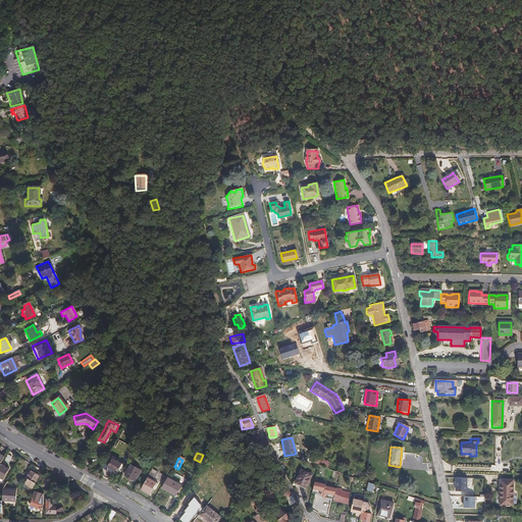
[(114,476),(121,465),(112,460),(105,471),(112,475),(114,476)]
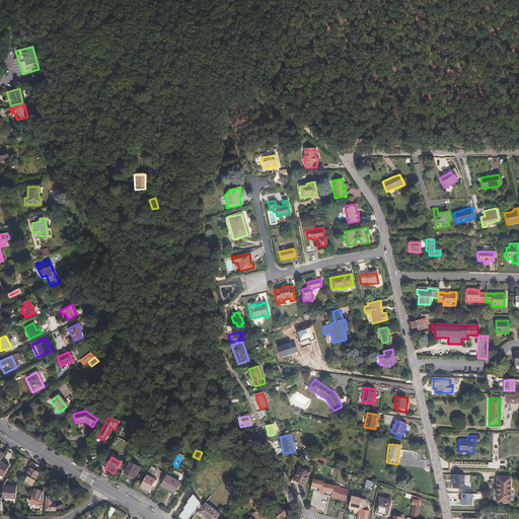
[(324,465),(327,459),(319,457),(317,462),(324,465)]
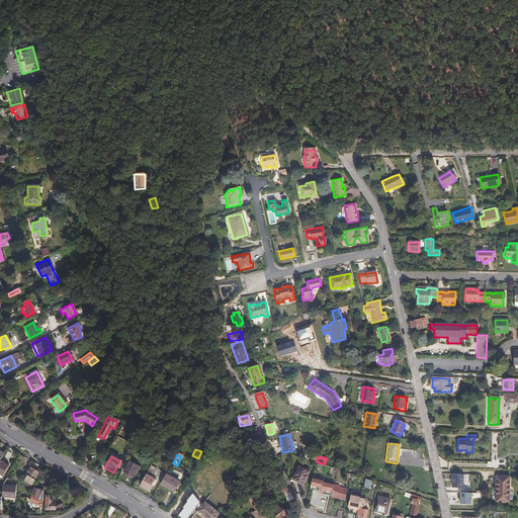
[(0,476),(3,478),(8,466),(7,465),(0,461),(0,476)]
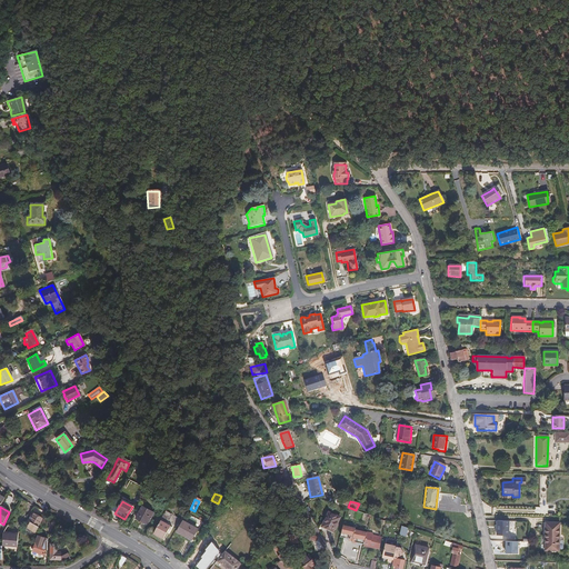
[(146,526),(153,513),(141,507),(139,511),(137,510),(136,513),(137,513),(135,519),(141,522),(146,526)]
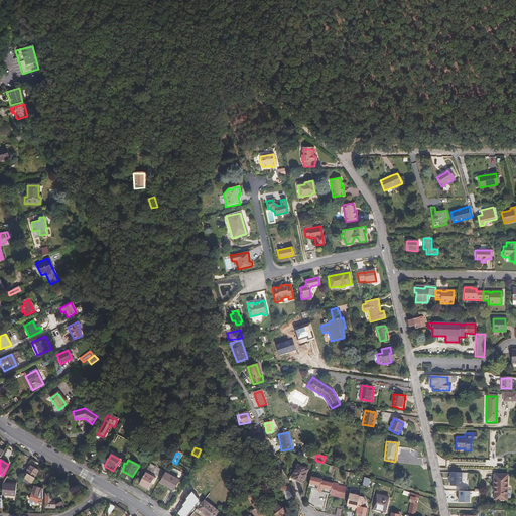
[(33,477),(38,469),(34,467),(33,468),(31,467),(28,465),(26,470),(27,470),(25,473),(33,477)]
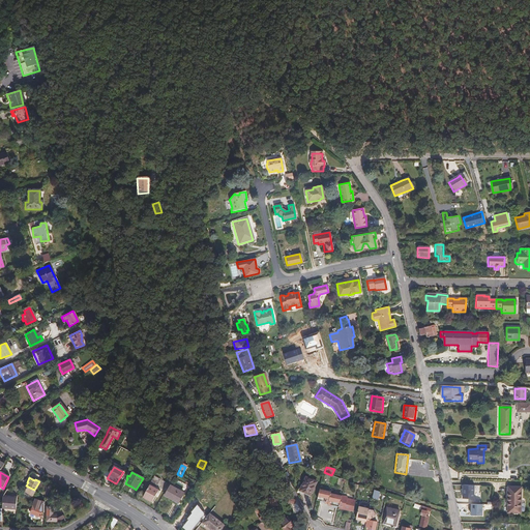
[(155,487),(158,480),(153,477),(149,483),(155,487)]
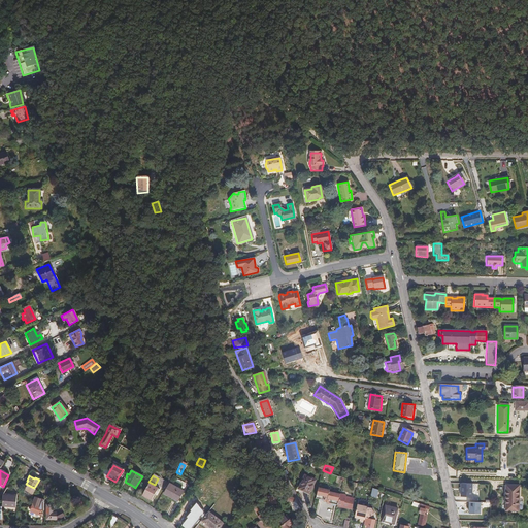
[(315,482),(305,476),(302,482),(298,490),(303,492),(308,495),(315,482)]
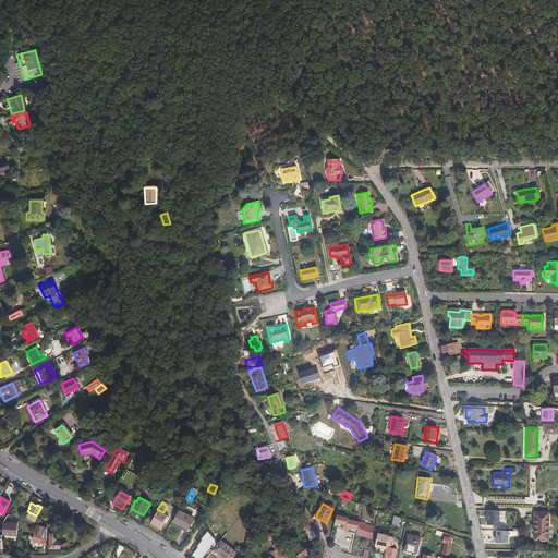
[(487,510),(487,524),(500,524),(500,510),(487,510)]
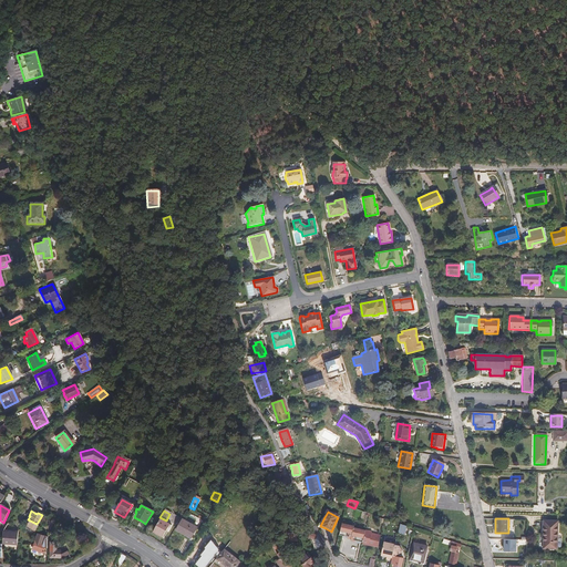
[(33,532),(37,524),(28,519),(24,526),(33,532)]
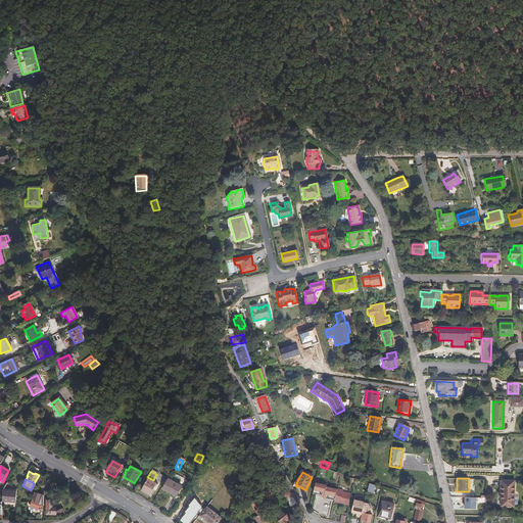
[(149,496),(156,484),(147,479),(140,491),(146,494),(149,496)]
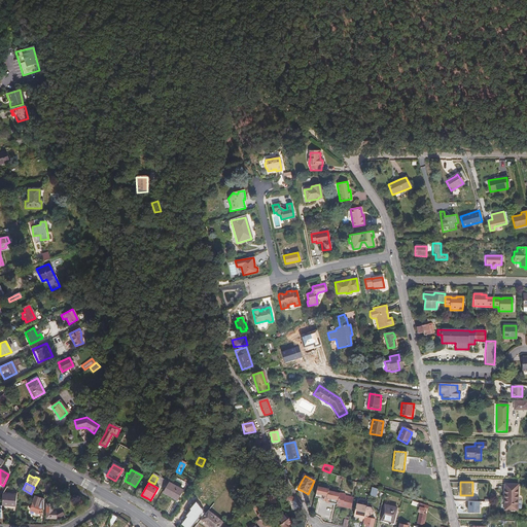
[(176,500),(181,490),(168,483),(163,493),(173,499),(176,500)]
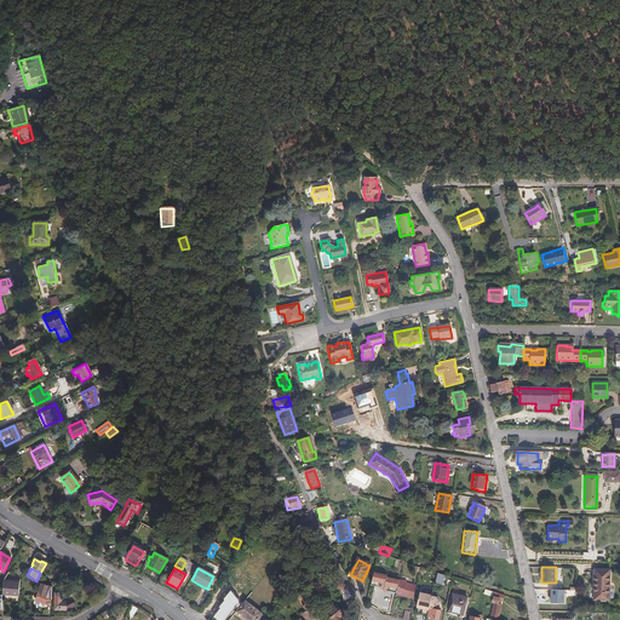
[(607,600),(608,570),(593,570),(593,585),(592,600),(607,600)]
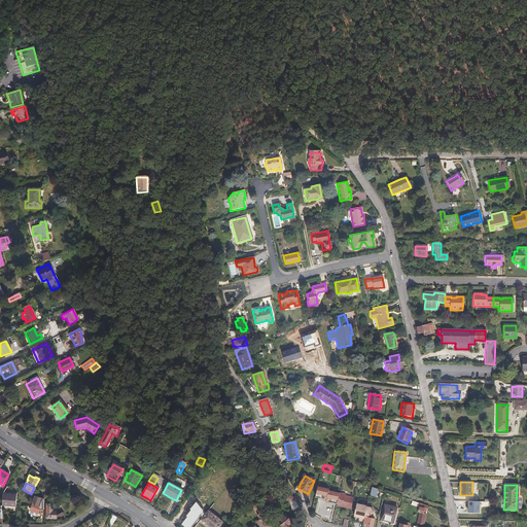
[(331,505),(336,506),(339,494),(327,491),(327,490),(316,488),(314,498),(325,500),(325,502),(331,503),(331,505)]
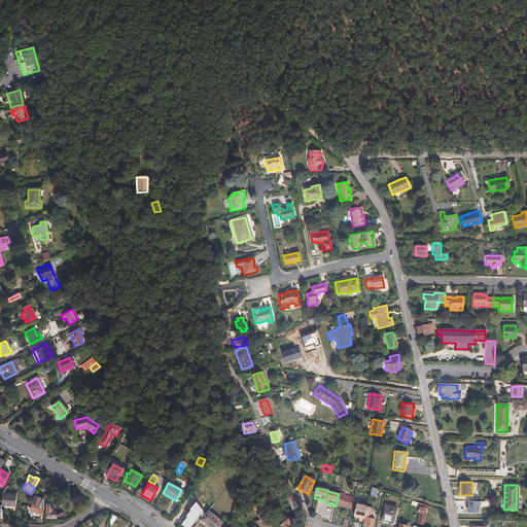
[(383,494),(384,491),(375,488),(373,495),(379,497),(380,493),(383,494)]
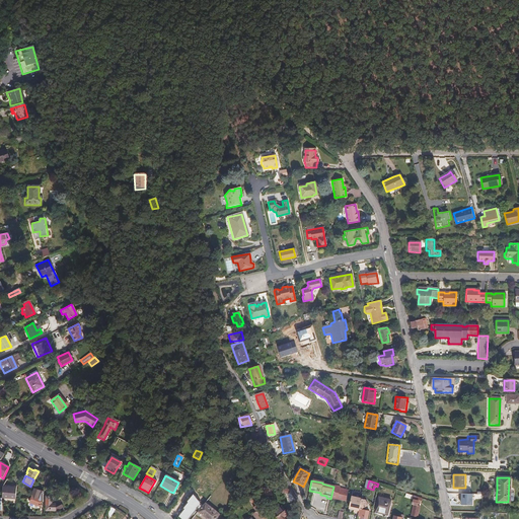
[(1,498),(14,499),(15,488),(12,488),(1,487),(1,498)]
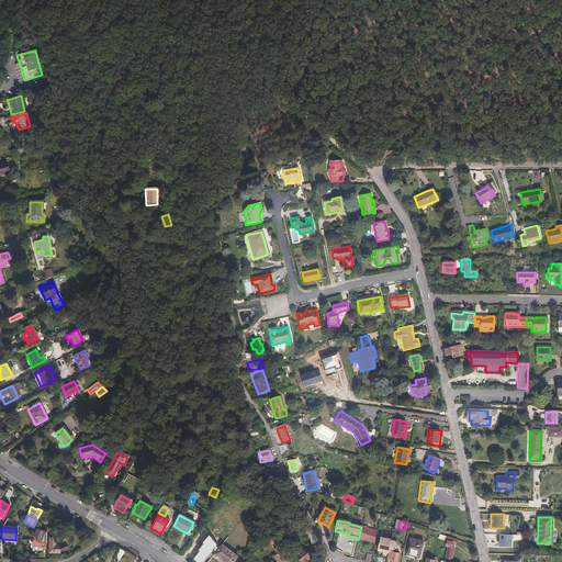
[(372,543),(374,531),(368,530),(368,528),(361,527),(358,540),(372,543)]
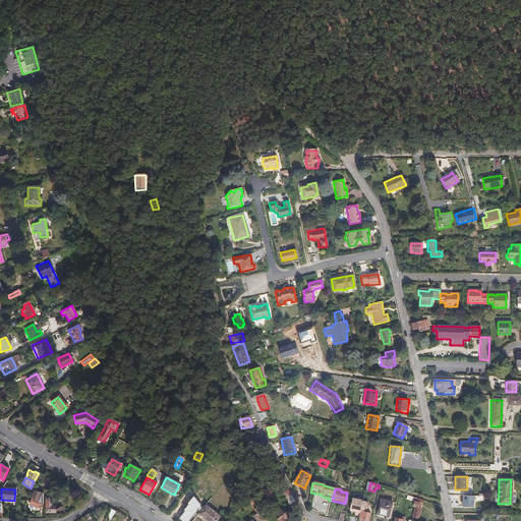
[(41,503),(42,503),(43,495),(44,493),(41,491),(40,491),(39,493),(34,490),(33,493),(30,505),(40,507),(41,503)]
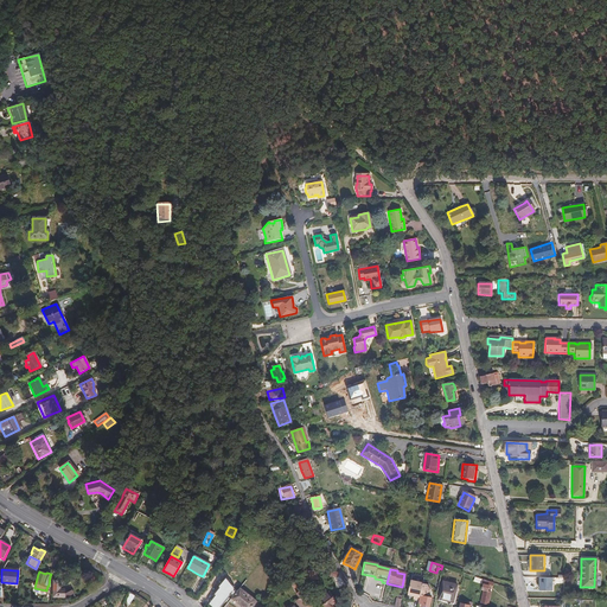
[(299,586),(308,585),(308,582),(305,583),(305,580),(308,580),(308,575),(305,575),(304,572),(296,573),(299,586)]
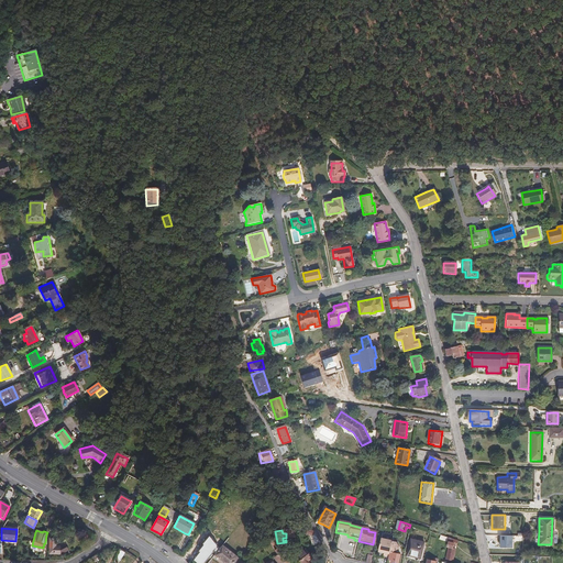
[(500,534),(500,547),(514,548),(514,534),(500,534)]
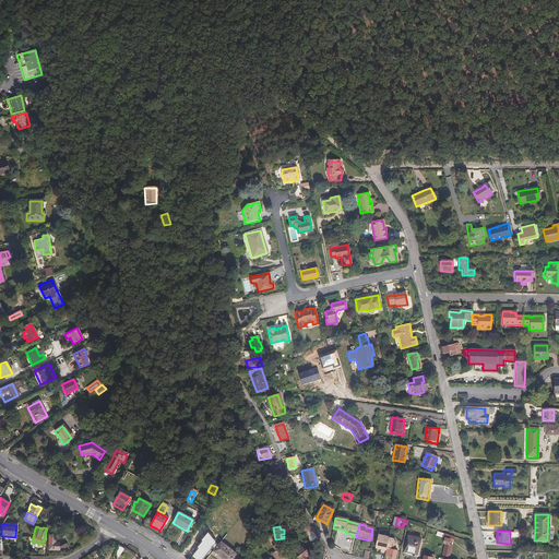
[(224,558),(229,558),(235,552),(211,534),(205,542),(209,545),(214,549),(213,550),(216,552),(224,558)]
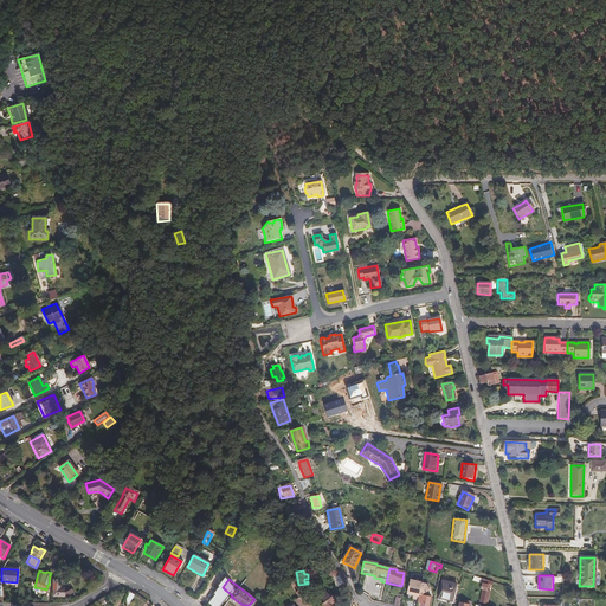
[(491,585),(492,582),(482,579),(481,584),(479,588),(481,588),(481,590),(483,591),(479,604),(487,605),(489,592),(487,591),(488,587),(488,585),(491,585)]
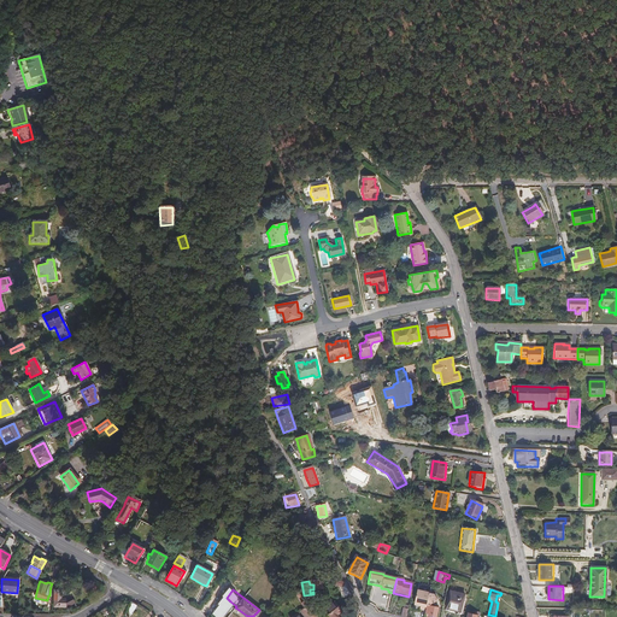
[(74,603),(70,597),(65,599),(60,598),(60,591),(57,591),(53,591),(53,606),(65,606),(74,603)]
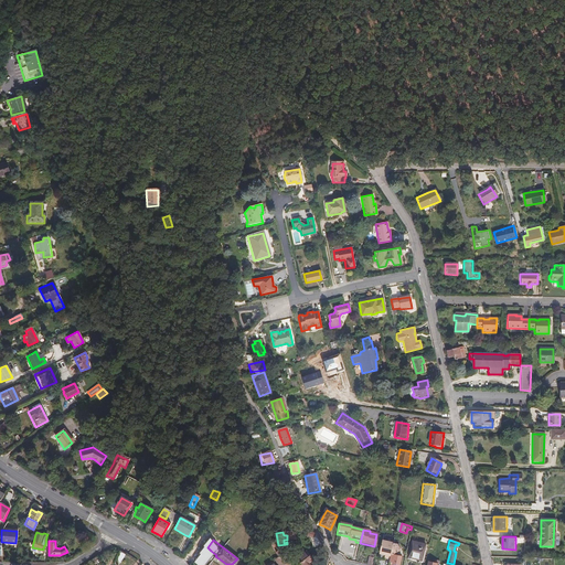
[(393,543),(382,541),(379,553),(384,554),(384,557),(385,557),(388,558),(393,543)]
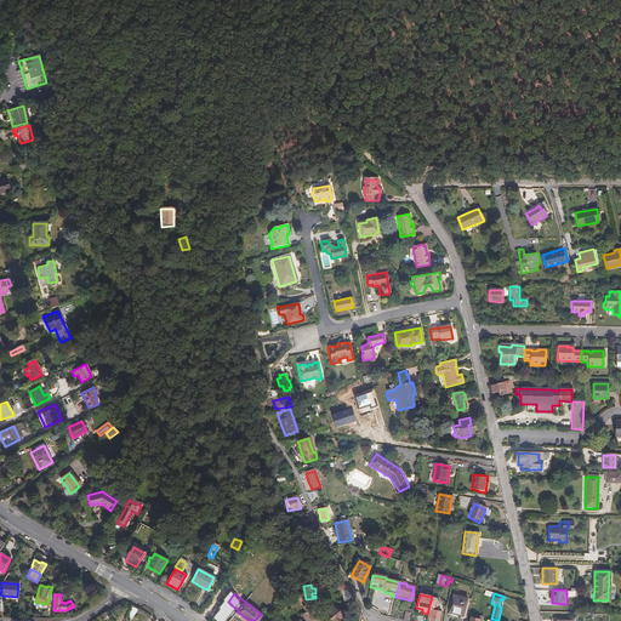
[(460,619),(462,619),(463,615),(467,598),(454,596),(449,613),(448,616),(460,619)]
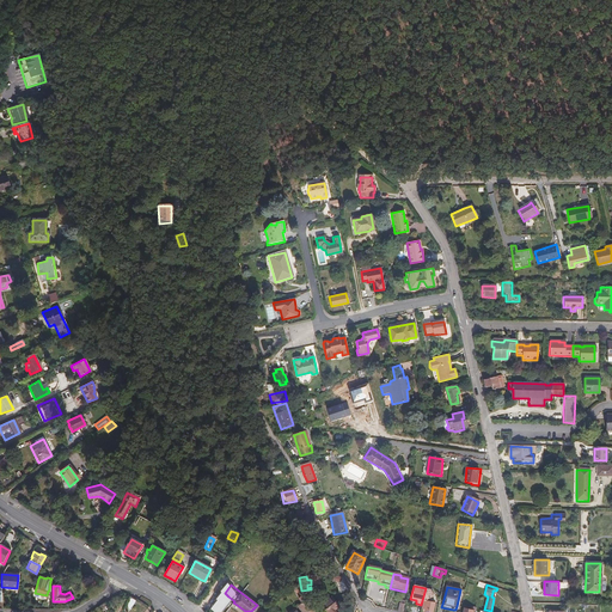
[(424,607),(424,609),(424,611),(428,611),(430,611),(432,611),(434,603),(429,601),(429,600),(428,599),(432,597),(430,595),(432,594),(430,589),(426,588),(421,605),(421,606),(424,607)]
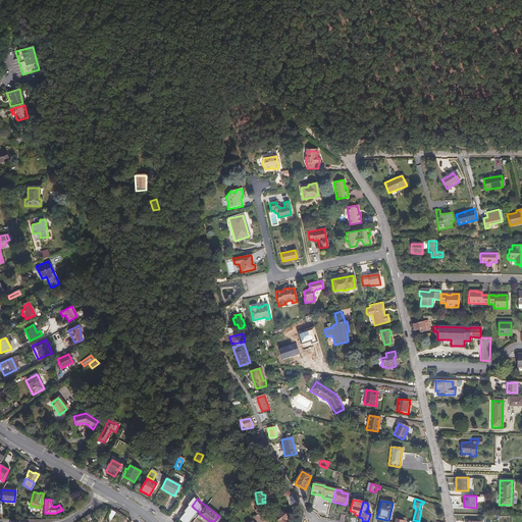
[(256,507),(254,508),(255,510),(256,511),(255,512),(257,516),(253,518),(255,521),(263,521),(266,520),(256,507)]
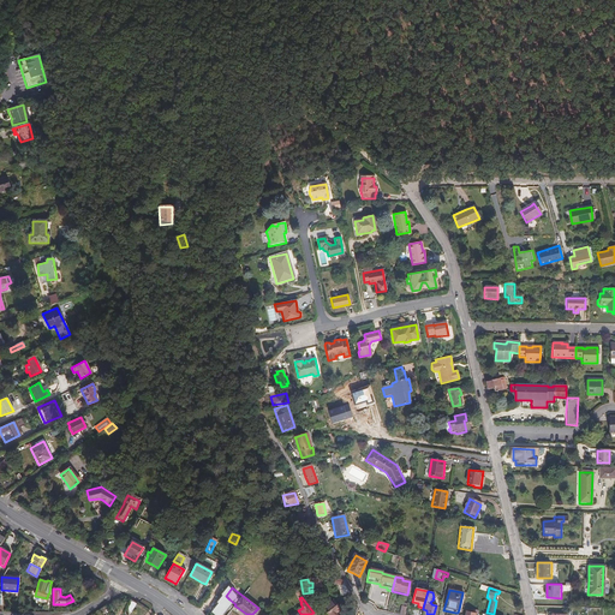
[(328,607),(327,605),(321,610),(324,614),(336,614),(335,613),(338,611),(334,607),(332,604),(328,607)]
